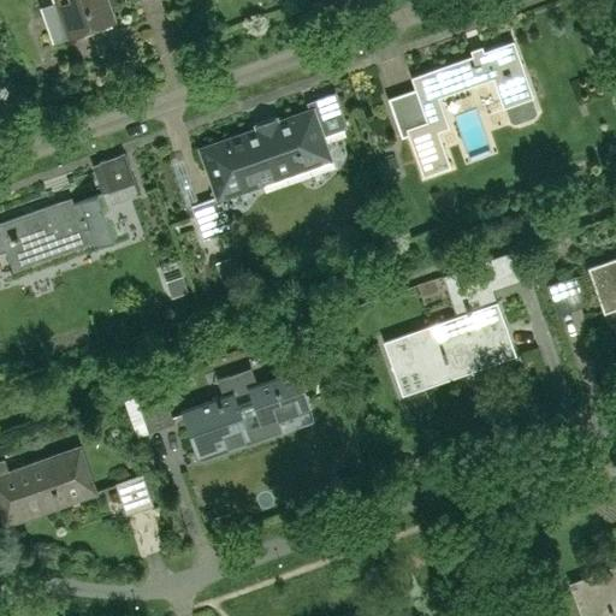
[(114,23),(106,0),(54,0),(57,3),(41,9),(53,43),(114,23)]
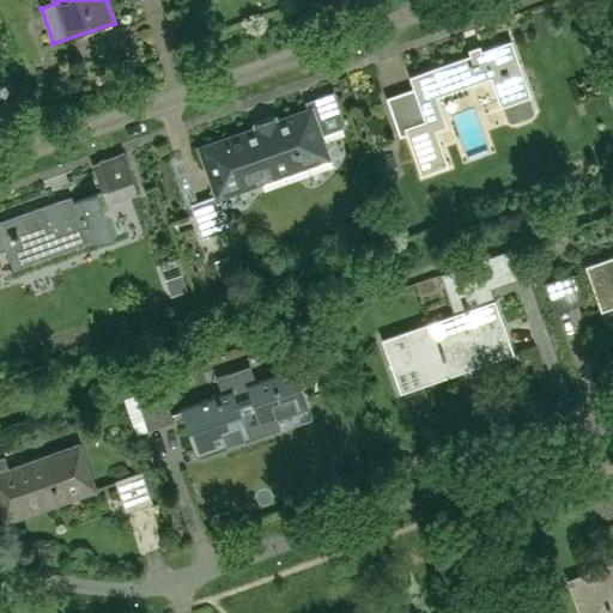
[(449,167),(436,132),(447,127),(437,98),(490,79),(501,109),(503,108),(508,121),(513,123),(532,116),(535,110),(511,42),(408,78),(412,90),(386,99),(400,138),(406,135),(420,176),(449,167)]
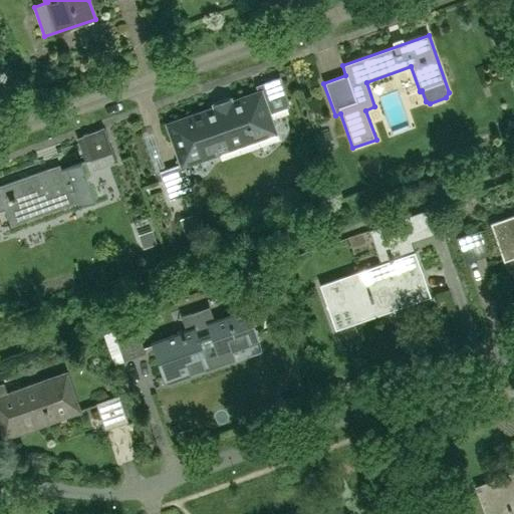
[(183,164),(277,132),(271,113),(289,107),(279,77),(256,85),(259,95),(229,105),(230,108),(218,112),(218,109),(170,125),(182,163),(159,171),(168,198),(191,190),(183,164)]
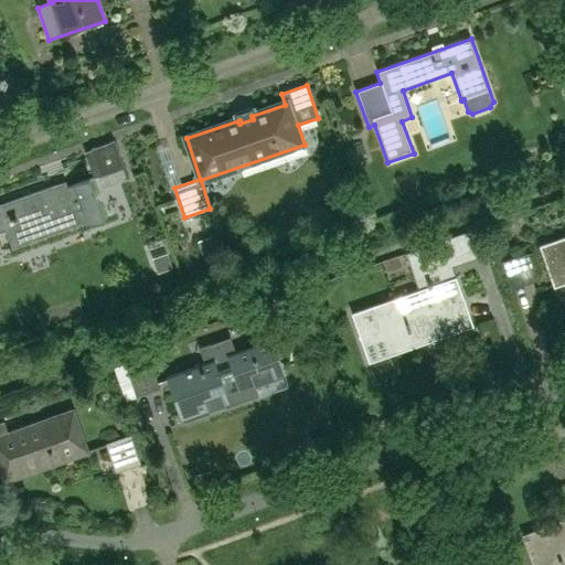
[(127,179),(114,141),(91,149),(103,187),(127,179)]
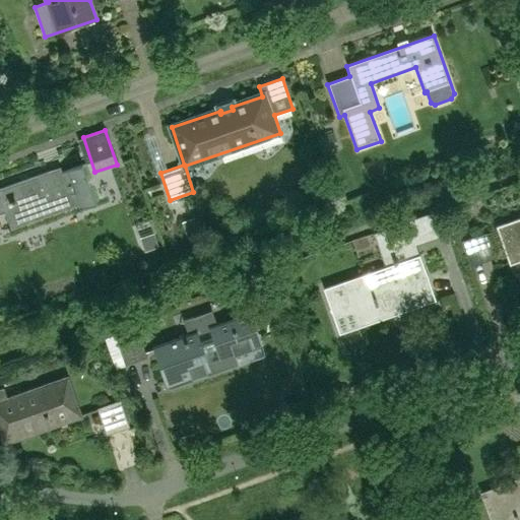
[(96,203),(82,165),(67,170),(65,166),(47,172),(0,188),(0,209),(3,208),(10,230),(79,206),(80,208),(96,203)]
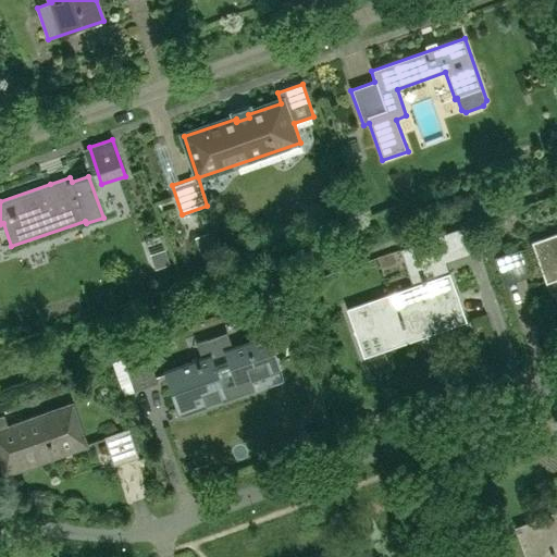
[(412,286),(347,309),(363,357),(385,349),(383,343),(463,314),(449,273),(440,276),(435,267),(483,249),(474,224),(399,250),(412,286)]
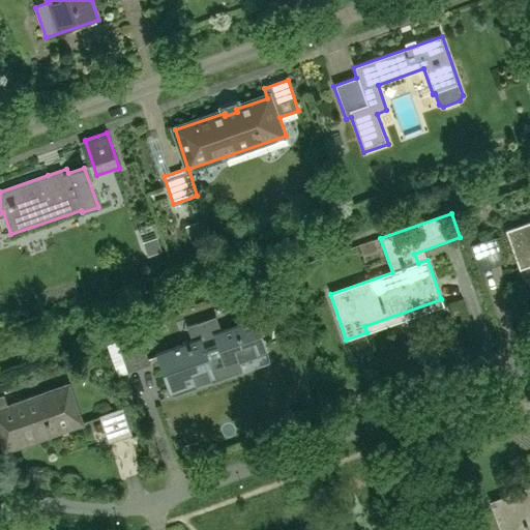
[(200,219),(185,226),(192,241),(206,236),(200,219)]
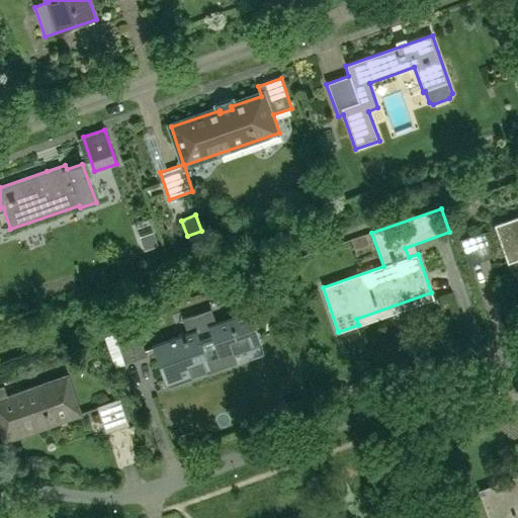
[(517,217),(494,226),(507,264),(517,259),(517,217)]
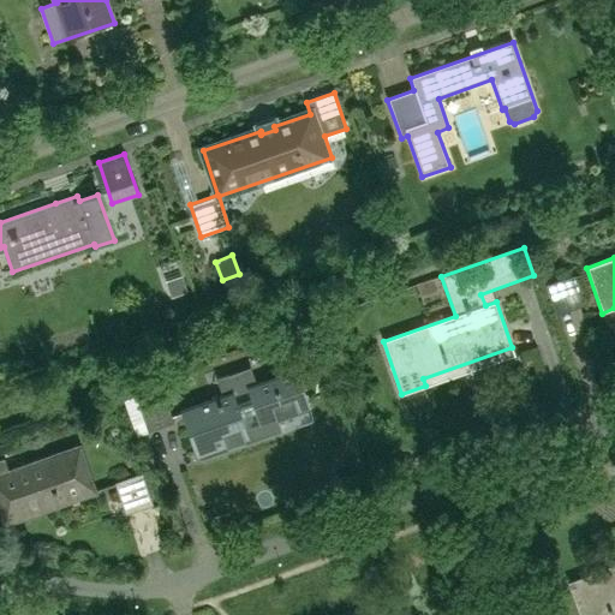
[(296,371),(257,384),(251,368),(216,380),(222,396),(183,411),(198,457),(249,439),(245,430),(260,425),(264,439),(267,437),(262,424),(306,408),(306,410),(309,408),(296,371)]
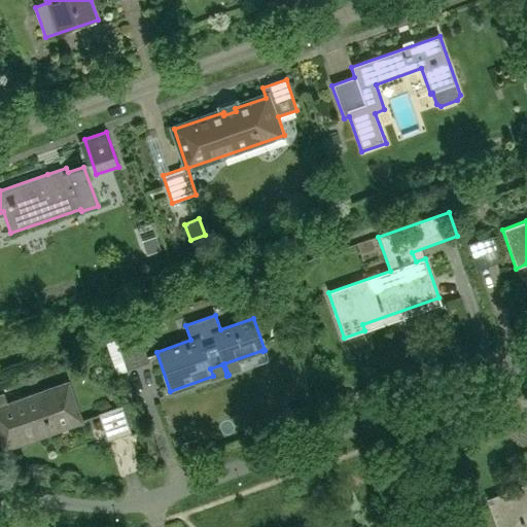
[(149,363),(139,332),(116,341),(127,371),(128,371),(127,365),(146,359),(148,363),(149,363)]
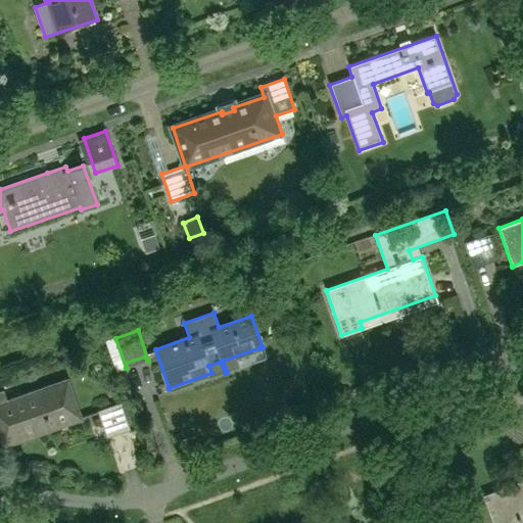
[(81,419),(67,380),(8,401),(3,389),(0,390),(0,434),(4,446),(81,419)]
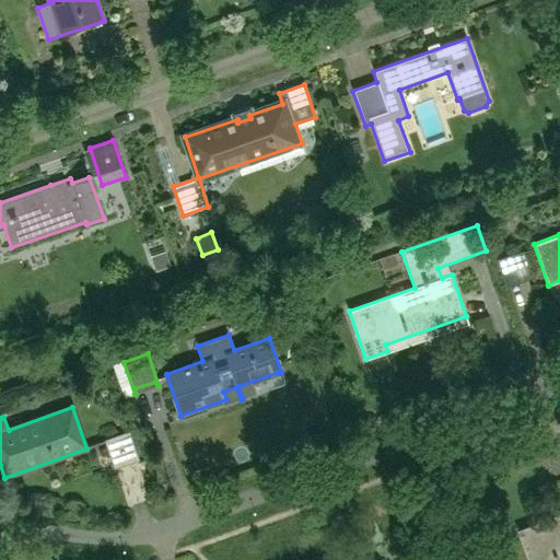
[(140,461),(130,433),(105,442),(115,469),(140,461)]
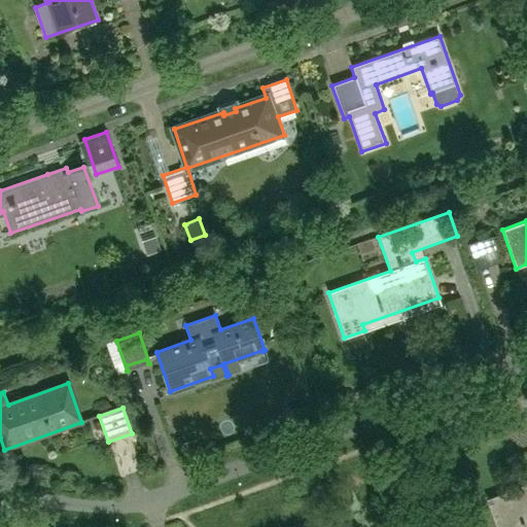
[(526,526),(526,487),(491,501),(501,526),(526,526)]
